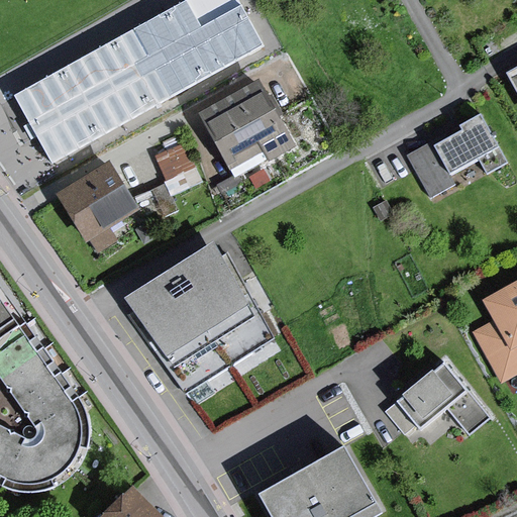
[(52,159),(269,46),(244,0),(184,0),(14,88),(52,159)]
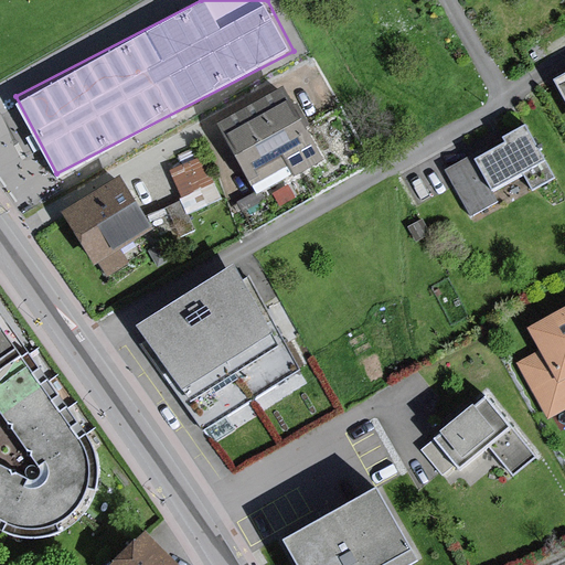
[(290,97),(224,131),(262,203),(299,184),(290,169),(320,153),(290,97)]
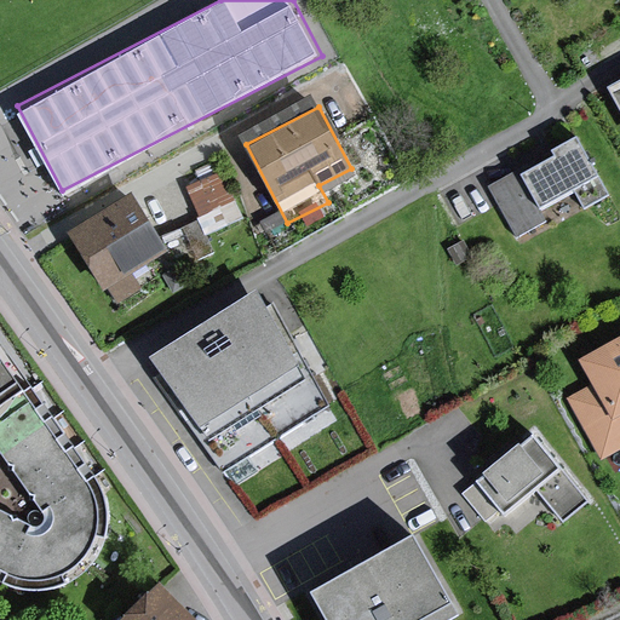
[(515,178),(489,191),(516,244),(551,225),(544,213),(577,196),(586,214),(612,200),(580,142),(554,156),(557,165),(518,185),(515,178)]
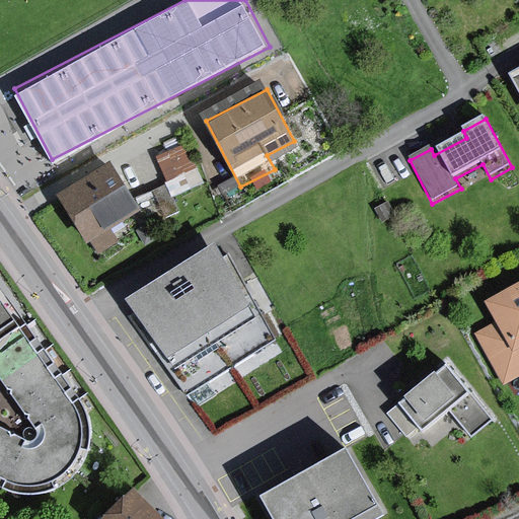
[(190,147),(157,161),(168,188),(174,203),(208,189),(190,147)]
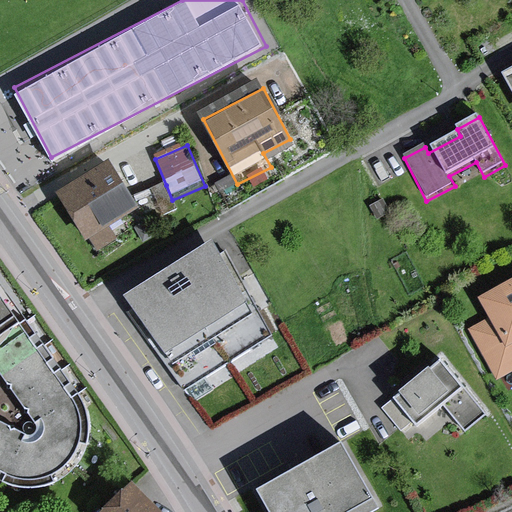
[(113,165),(61,198),(97,256),(120,242),(113,231),(143,213),(113,165)]
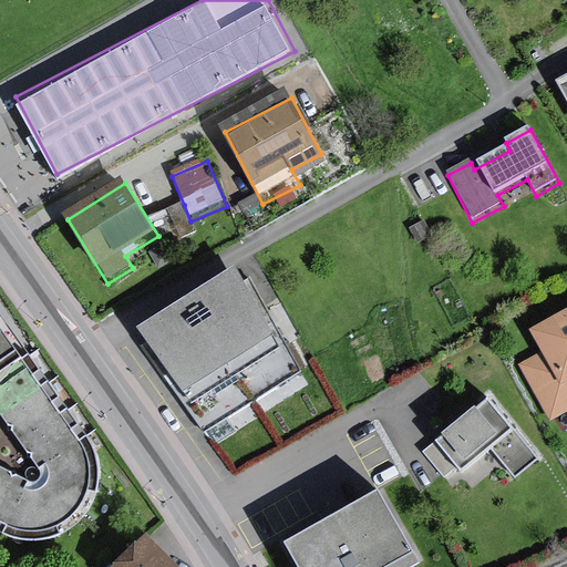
[(197,237),(191,222),(184,205),(168,212),(182,244),(197,237)]
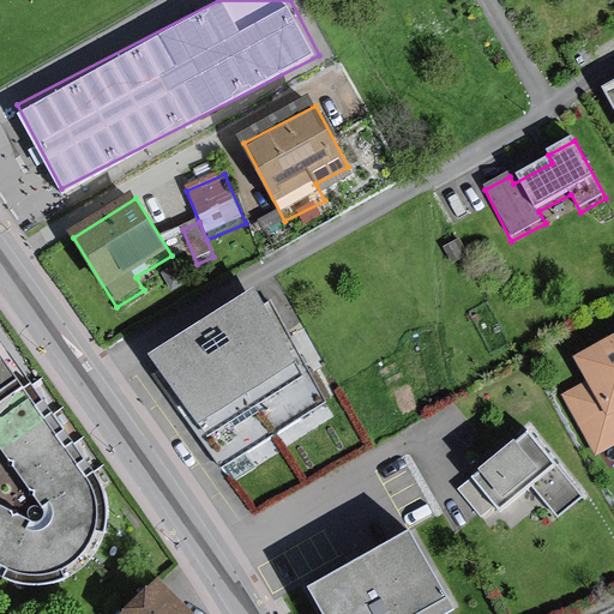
[(338,417),(260,298),(151,366),(229,487),(338,417)]
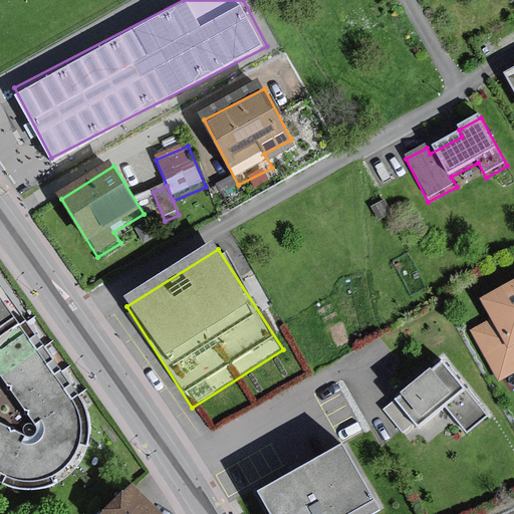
[(513,287),(483,303),(493,321),(471,333),(499,387),(513,377),(513,287)]
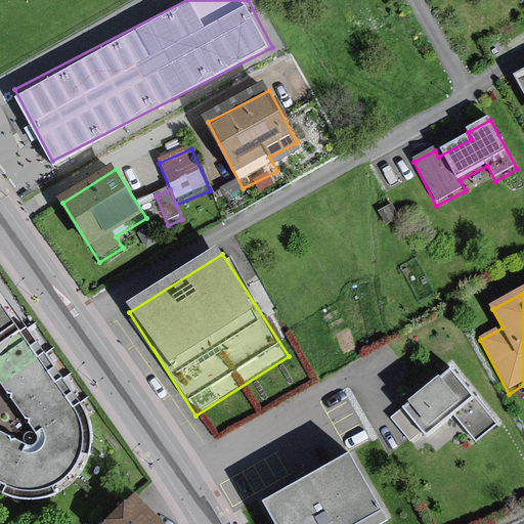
[(0,491),(11,496),(29,497),(50,491),(61,482),(81,462),(88,442),(87,421),(77,399),(25,321),(19,325),(0,300),(0,491)]
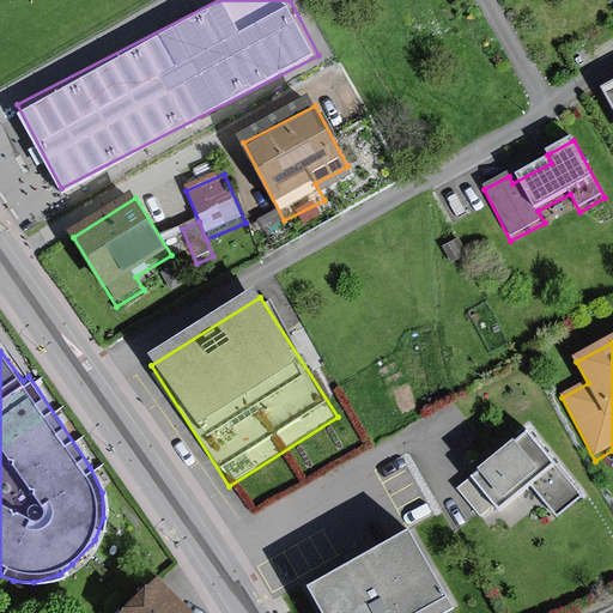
[(582,495),(528,430),(457,487),(480,515),(495,504),(499,510),(530,484),(557,515),(582,495)]
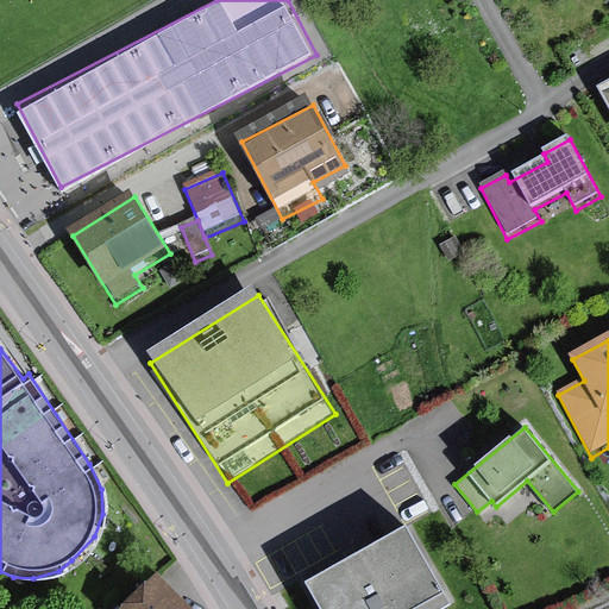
[(406,525),(306,581),(321,608),(441,608),(451,604),(406,525)]
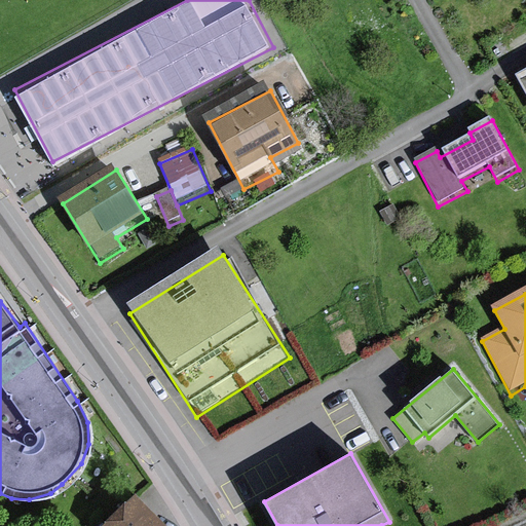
[(156,525),(133,500),(105,525),(156,525)]
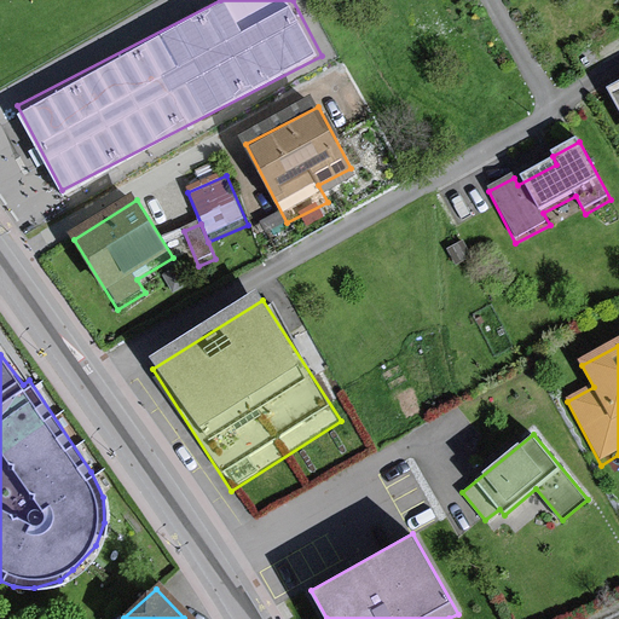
All buildings are outlined.
